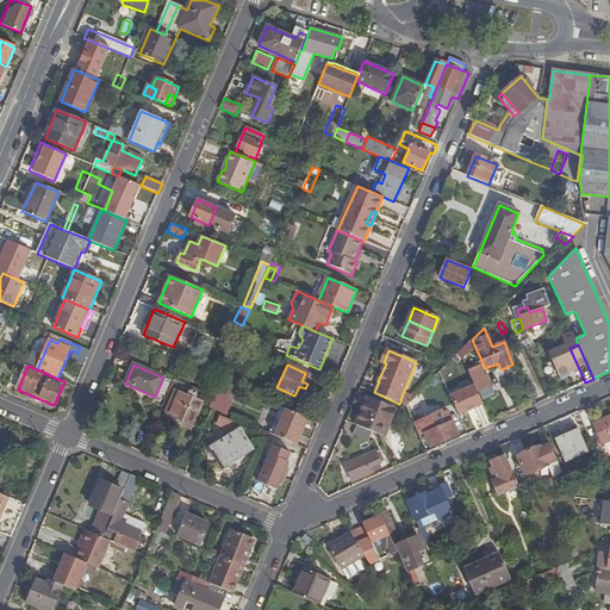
[(481,366),(468,372),(478,392),(490,386),(481,366)]
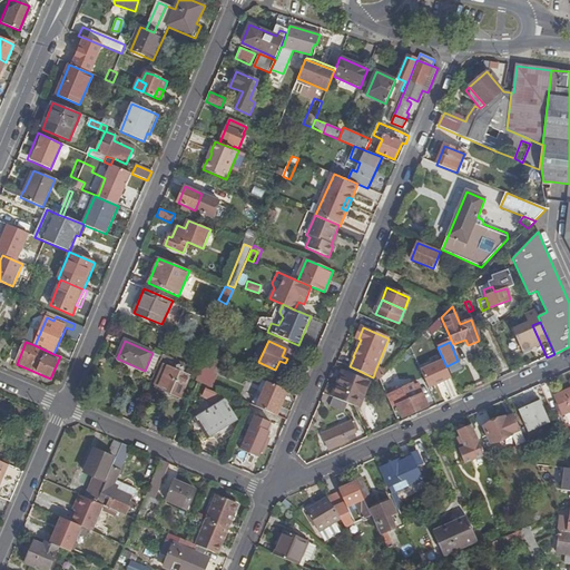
[(415,359),(410,350),(401,359),(404,364),(415,359)]
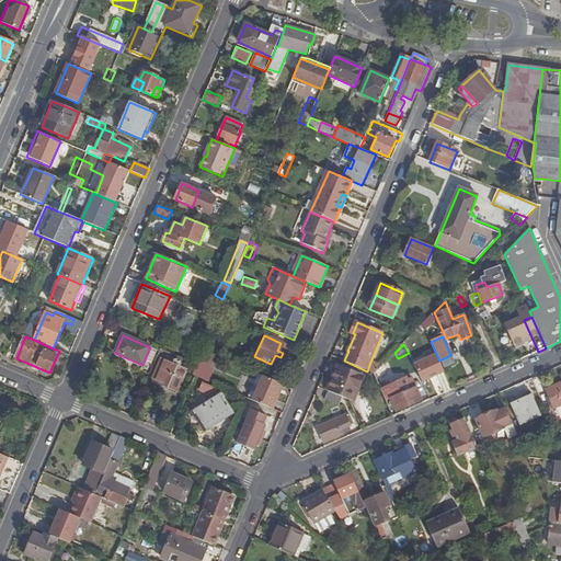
[(196,376),(206,381),(210,370),(206,369),(213,354),(203,351),(193,375),(196,376)]
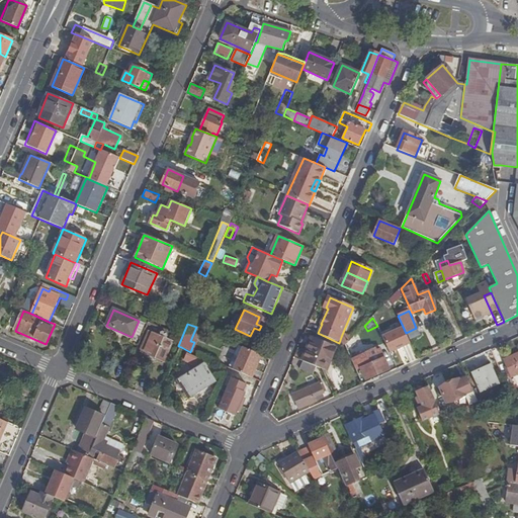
[(402,326),(378,333),(384,352),(407,345),(402,326)]
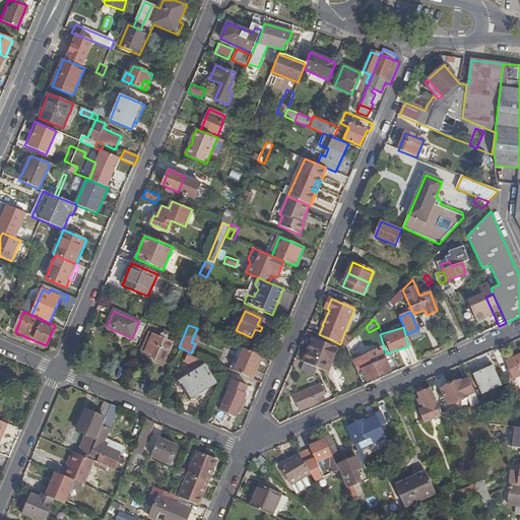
[(417,329),(407,334),(410,341),(420,336),(417,329)]
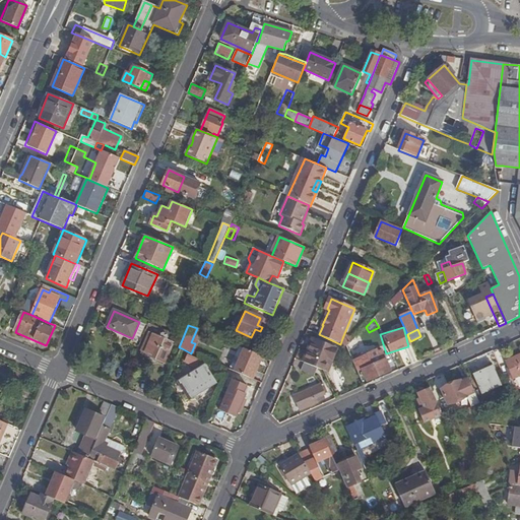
[(165,364),(173,344),(167,341),(167,340),(168,338),(167,336),(166,335),(164,334),(161,334),(160,336),(159,338),(150,334),(142,352),(146,353),(156,359),(155,360),(165,364)]
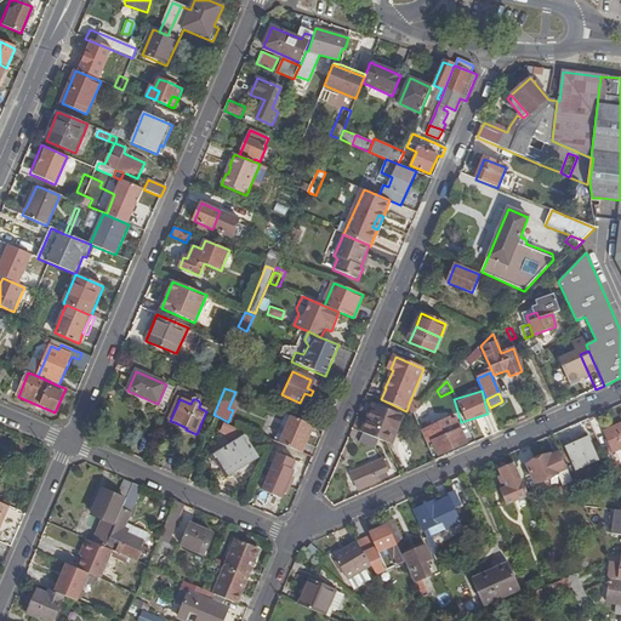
[(429,400),(415,415),(427,444),(433,442),(439,456),(467,444),(455,419),(451,421),(450,417),(439,422),(429,400)]
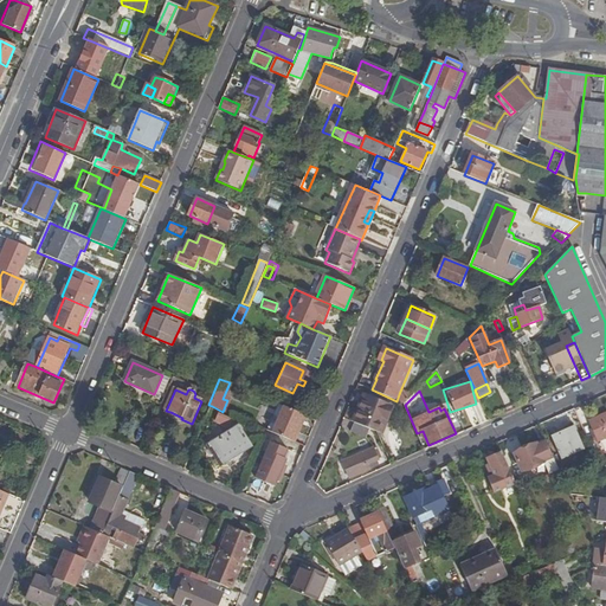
[(404,404),(410,398),(399,394),(397,401),(404,404)]
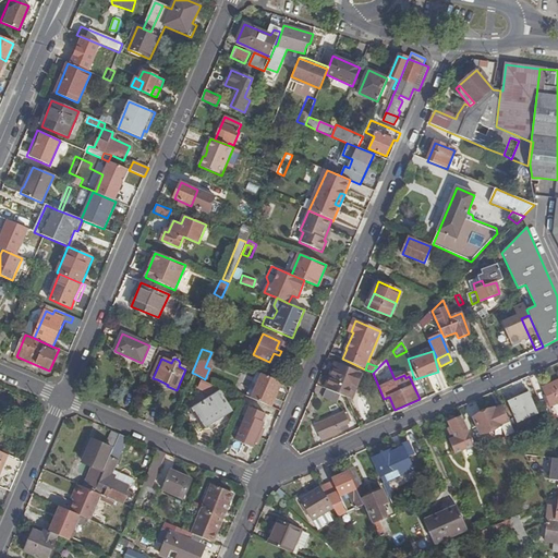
[(337,364),(326,389),(340,395),(347,398),(352,385),(356,386),(362,375),(337,364)]
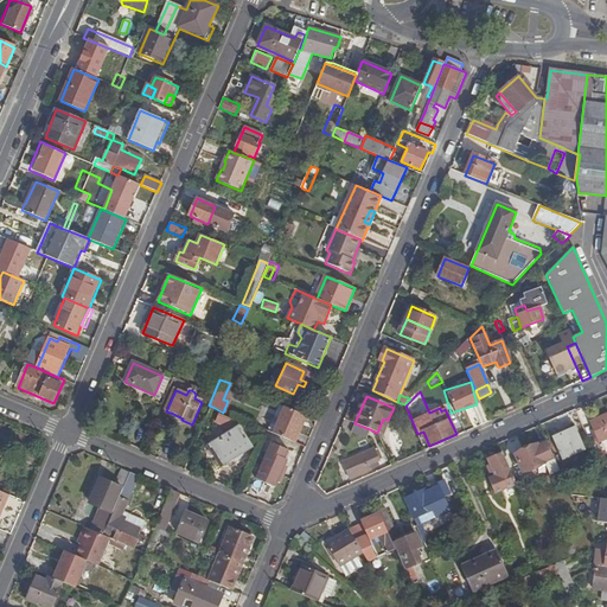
[(479,421),(487,417),(481,407),(474,409),(479,421)]
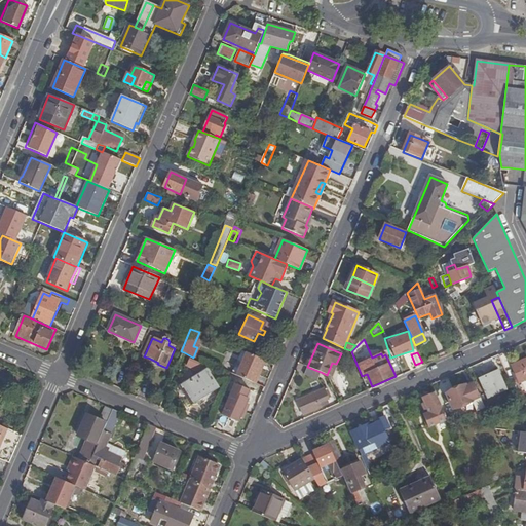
[(237,377),(254,383),(264,360),(248,353),(237,377)]
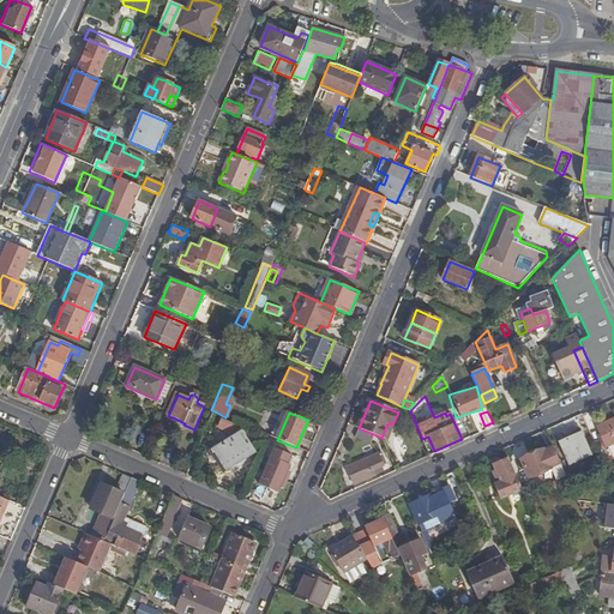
[(166,432),(173,417),(168,416),(167,415),(162,426),(161,431),(166,432)]
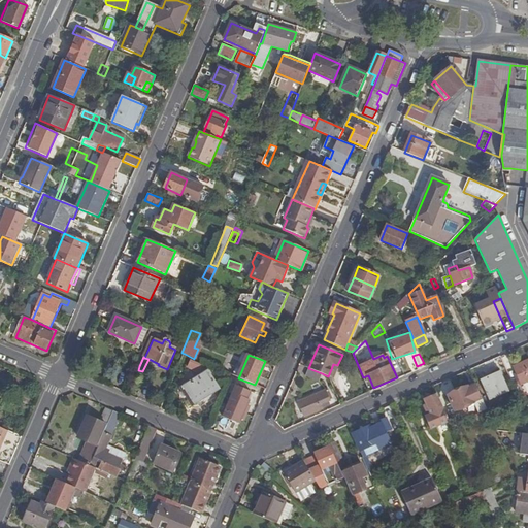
[(513,385),(523,408),(527,405),(527,403),(520,385),(527,381),(527,361),(513,368),(519,382),(513,385)]
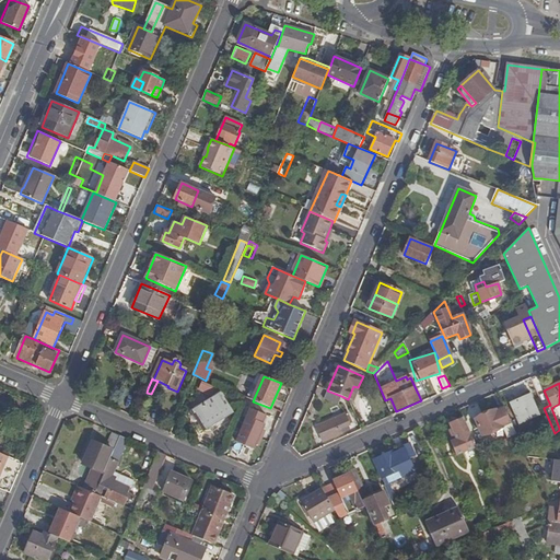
[(341,396),(327,391),(324,400),(338,405),(341,396)]
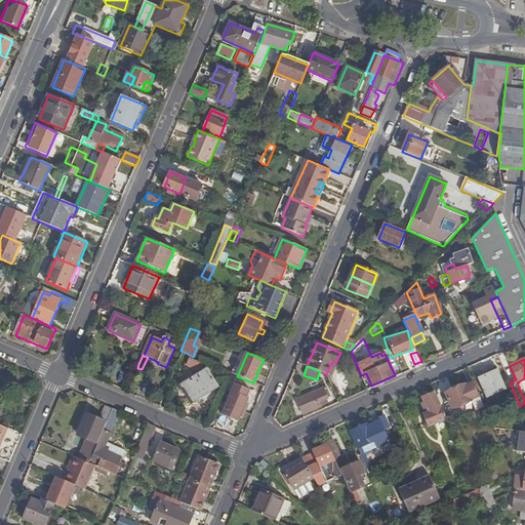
[(207,391),(209,393),(218,387),(207,369),(180,386),(192,404),(201,398),(199,396),(207,391)]
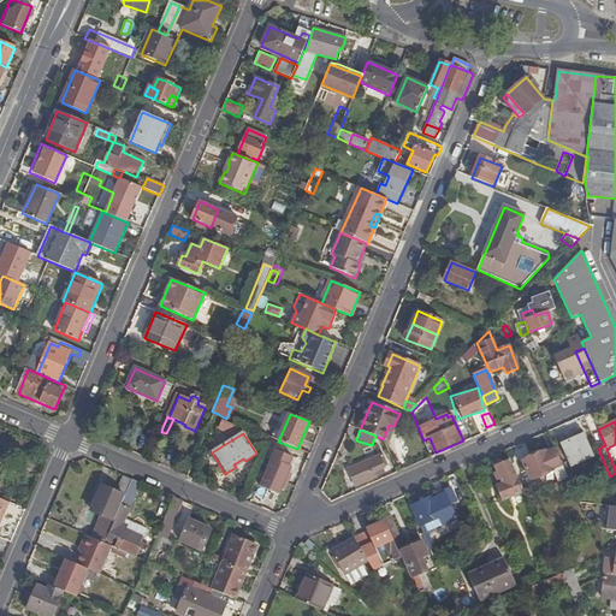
[(593,457),(584,437),(562,445),(572,467),(593,457)]
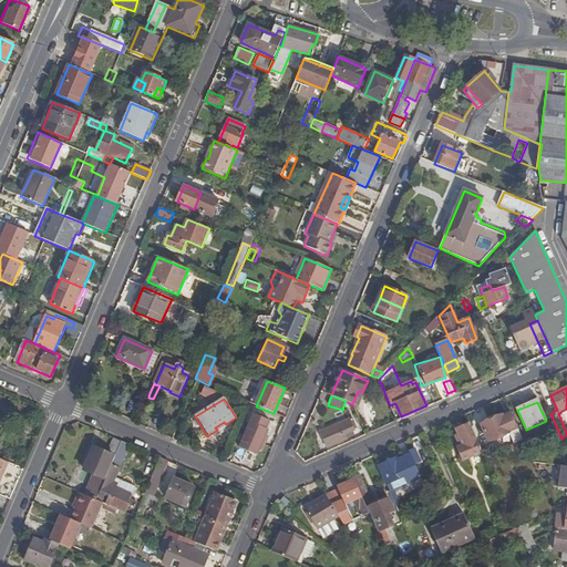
[(270,421),(255,414),(239,449),(258,456),(269,431),(266,430),(270,421)]
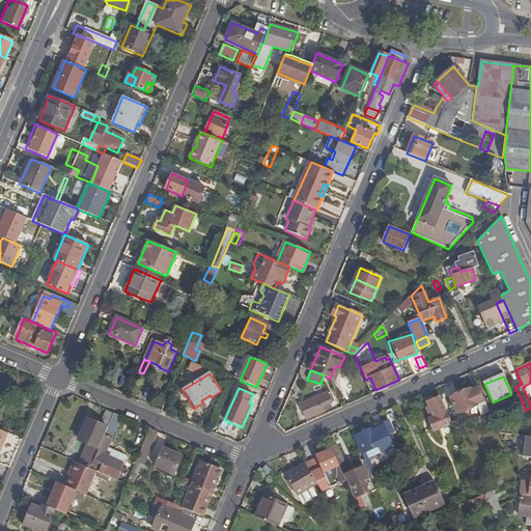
[(490,412),(479,388),(471,392),(470,389),(450,398),(457,414),(465,411),(469,419),(476,416),(477,418),(490,412)]
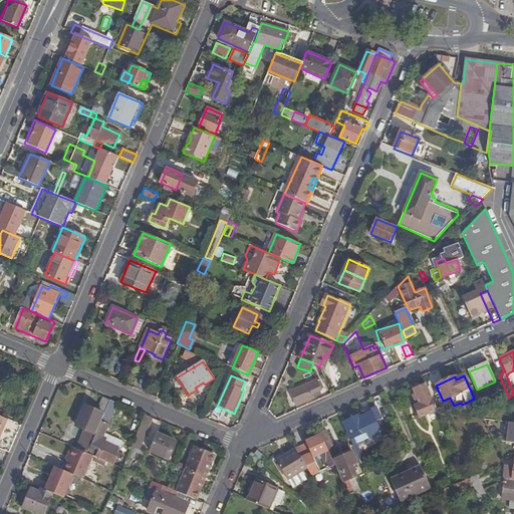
[(297,405),(314,398),(313,394),(320,391),(324,389),(319,379),(291,393),(297,405)]
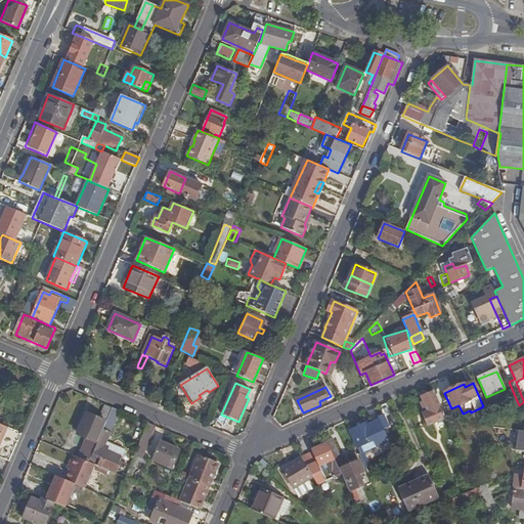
[(446,418),(435,392),(422,397),(424,401),(429,412),(423,415),(428,427),(446,418)]
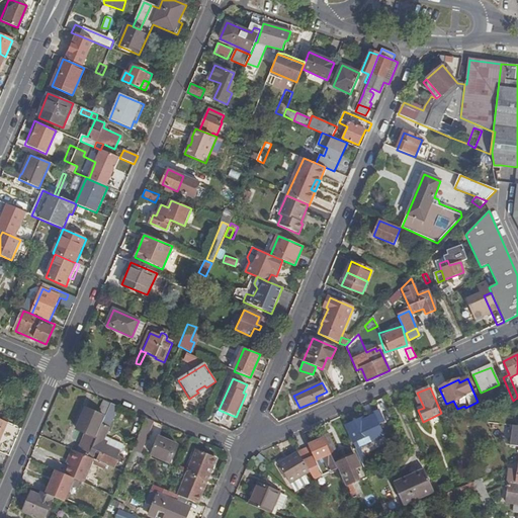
[(112,404),(105,401),(99,412),(107,415),(112,404)]
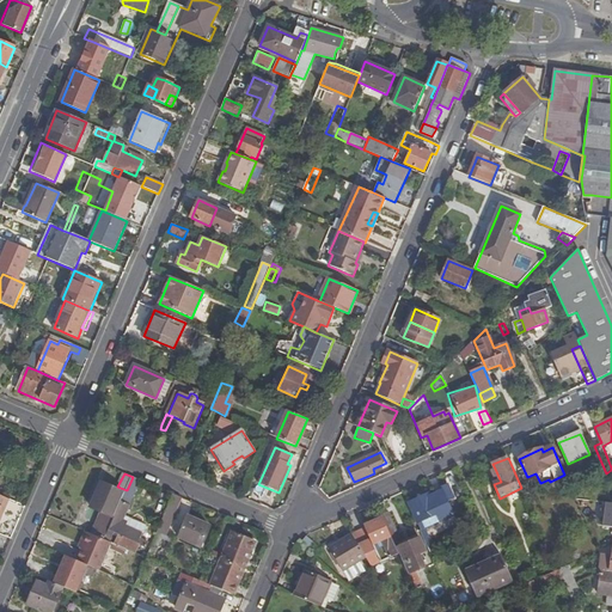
[(92,508),(108,515),(115,518),(126,494),(102,484),(98,493),(92,508)]
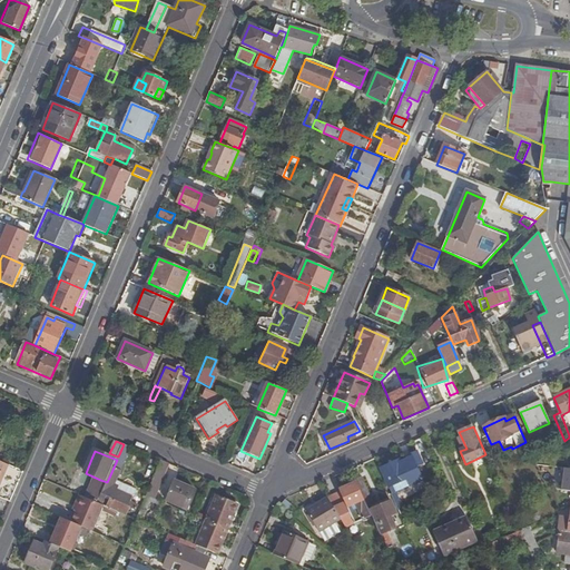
[(392,494),(391,495),(397,509),(402,507),(395,493),(396,492),(393,485),(406,480),(410,487),(423,481),(418,467),(423,464),(418,452),(411,454),(412,458),(403,462),(401,459),(394,462),(389,464),(381,469),(392,494)]
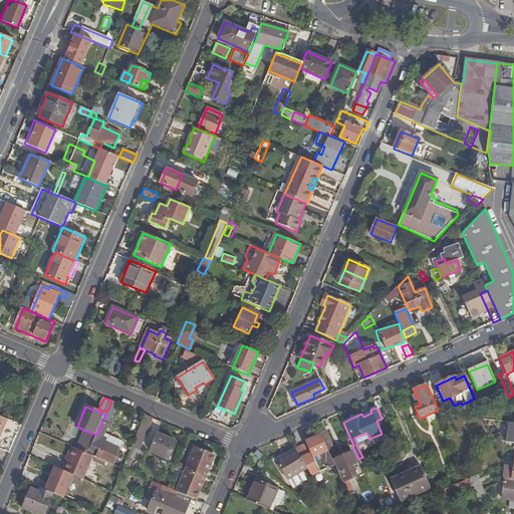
[(73,425),(77,427),(82,414),(79,412),(73,425)]
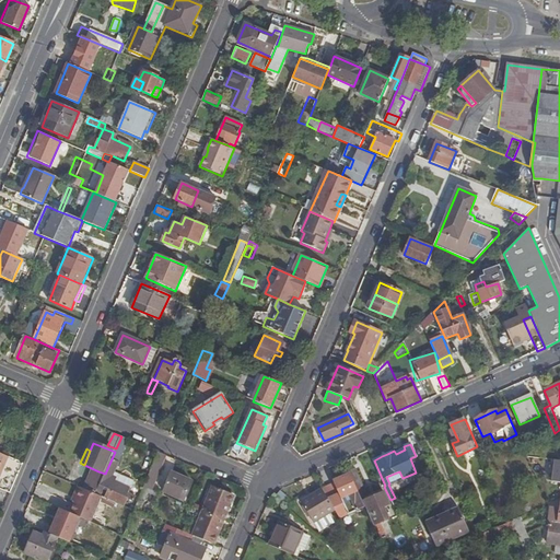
[(0,473),(1,474),(9,457),(0,453),(0,473)]
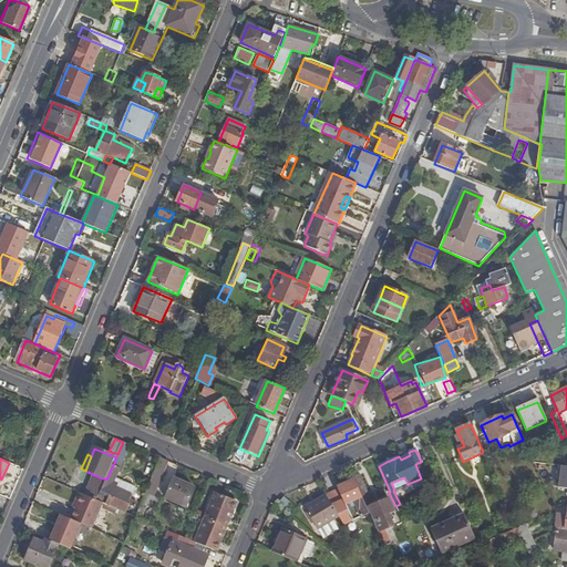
[(162,459),(146,493),(155,497),(171,462),(162,459)]
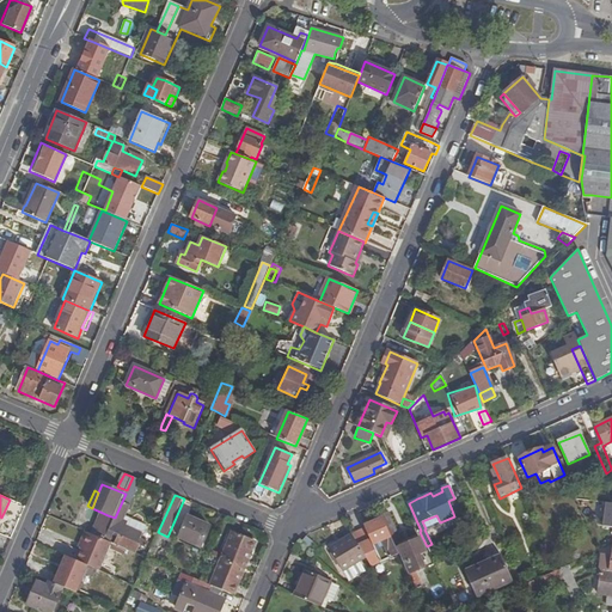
[(599,526),(611,526),(611,502),(603,502),(599,526)]
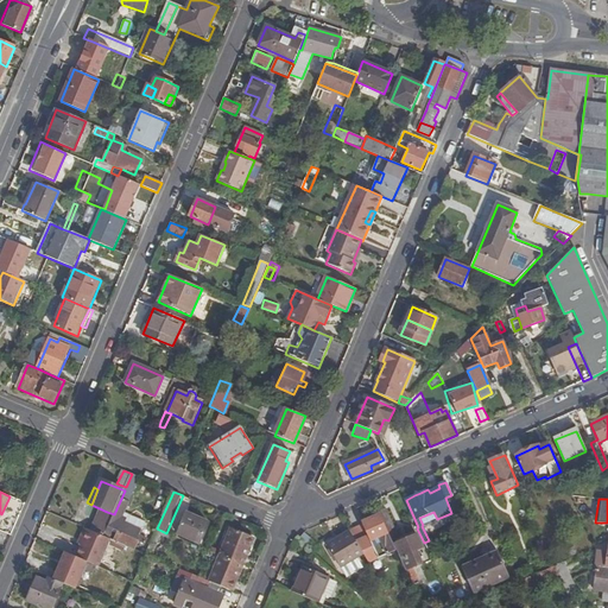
[(75,502),(67,521),(86,529),(88,530),(97,534),(105,517),(101,513),(75,502)]
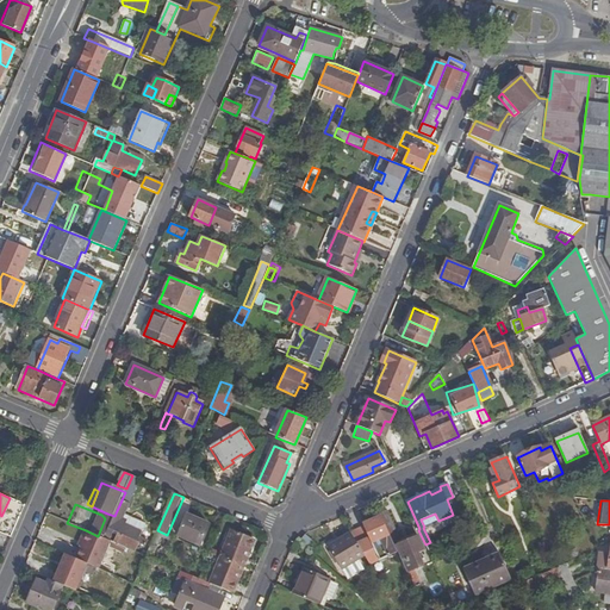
[(387,511),(380,515),(381,517),(388,533),(396,529),(387,511)]
